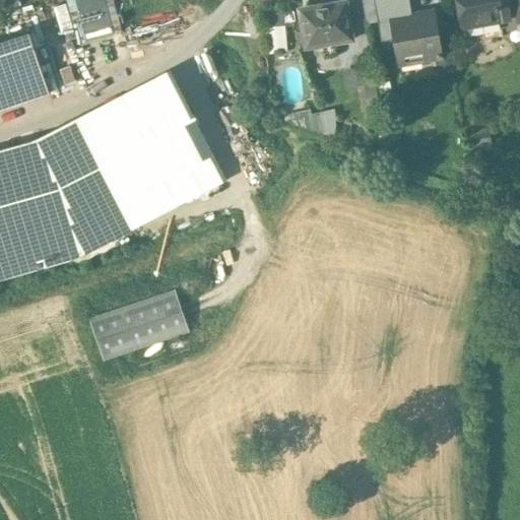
[(66,0),(78,42),(123,30),(114,0),(66,0)]
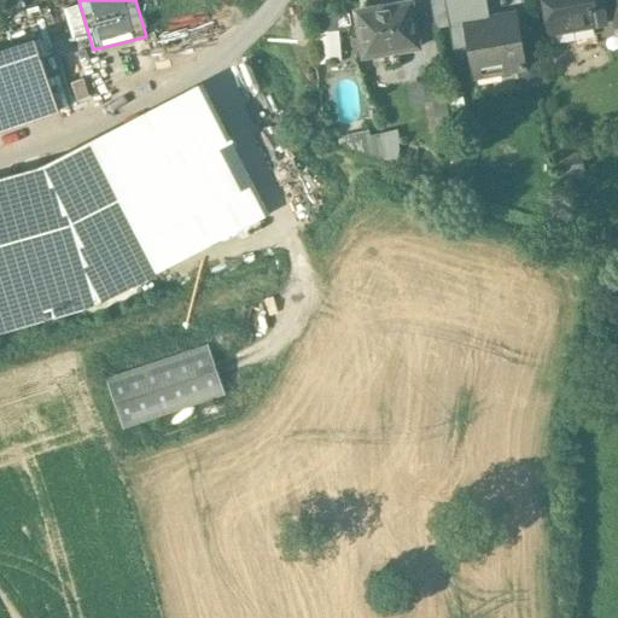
[(444,0),(429,0),(435,29),(449,27),(444,0)]
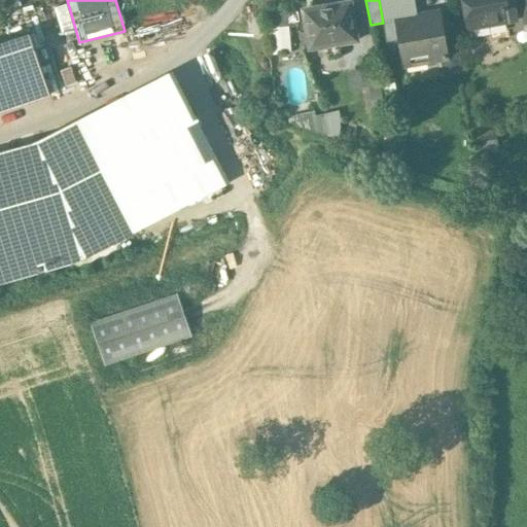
[(417,14),(414,0),(379,0),(383,23),(387,42),(398,40),(403,67),(441,60),(449,59),(446,44),(440,10),(417,14)]
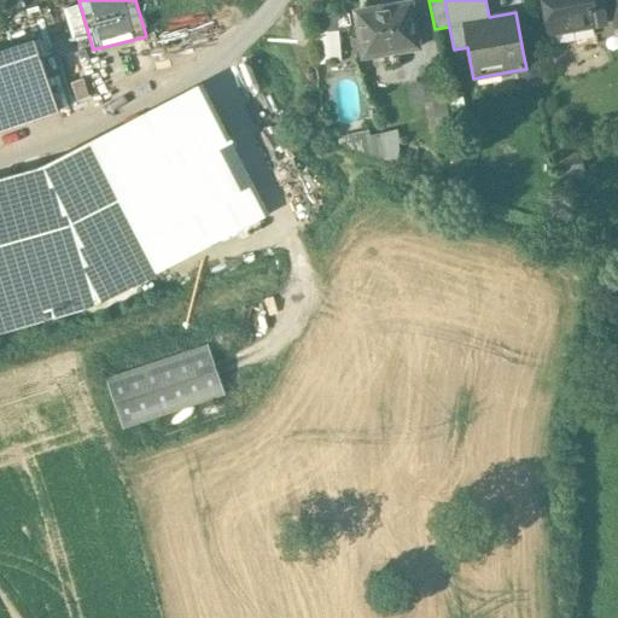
[(601,0),(542,0),(549,34),(606,23),(601,0)]
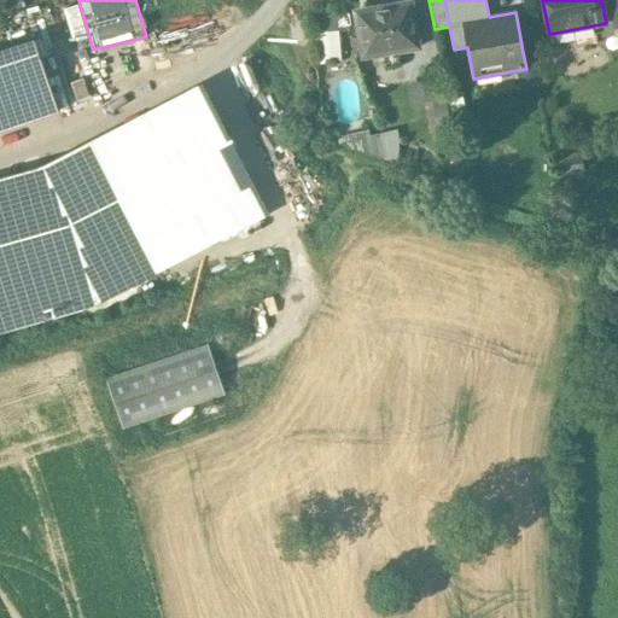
[(410,3),(356,12),(363,57),(419,47),(410,3)]
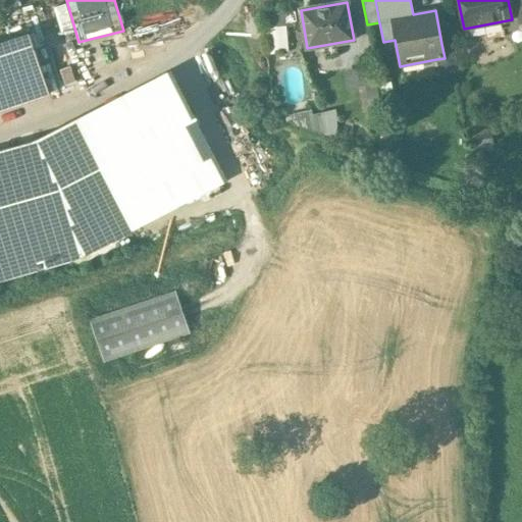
[(60,63),(51,65),(48,51),(51,51),(46,30),(35,32),(48,90),(65,86),(60,63)]
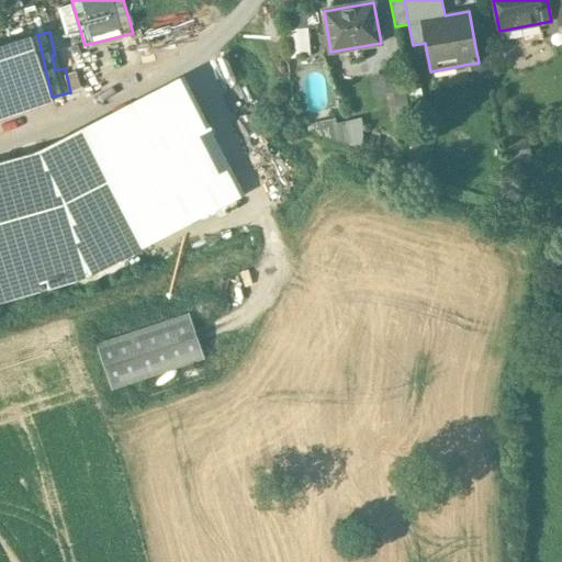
[(31,36),(0,46),(0,119),(53,101),(31,36)]
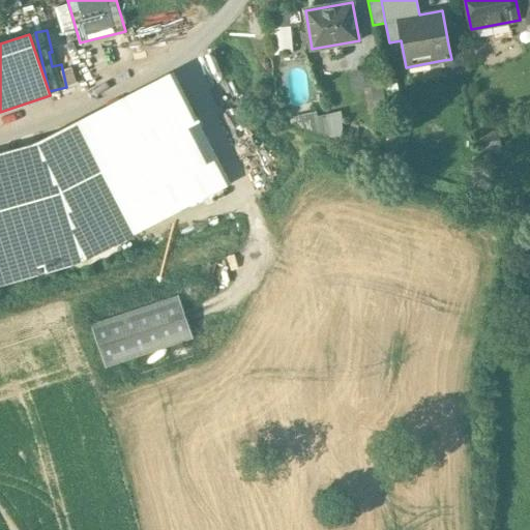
[(461,42),(448,45),(451,59),(443,60),(446,78),(466,74),(461,42)]
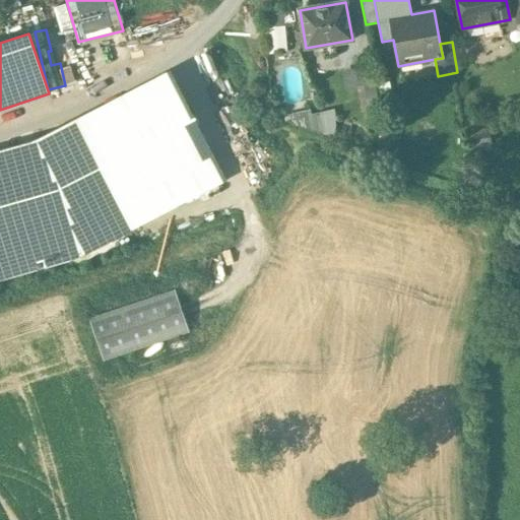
[(83,122),(39,145),(38,144),(37,144),(61,218),(205,144),(174,84),(86,129),(83,122)]
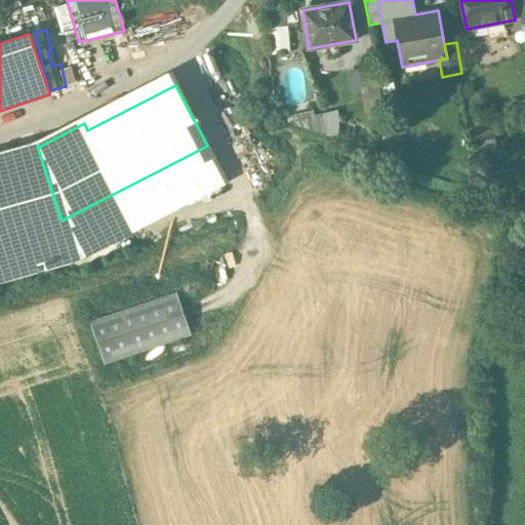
[(337,110),(318,113),(321,135),(340,132),(337,110)]
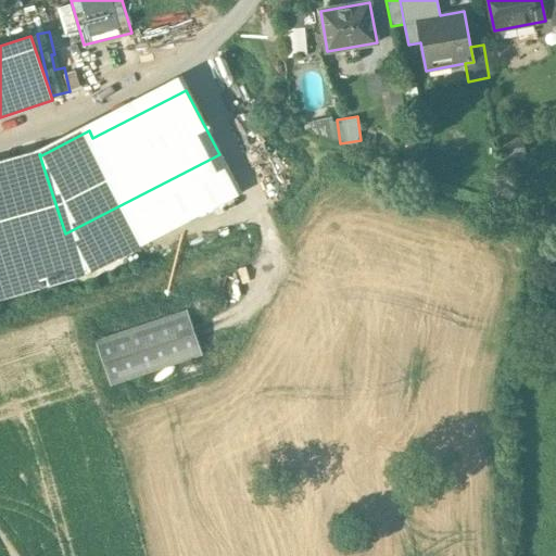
[(523,141),(507,143),(509,154),(525,152),(523,141)]
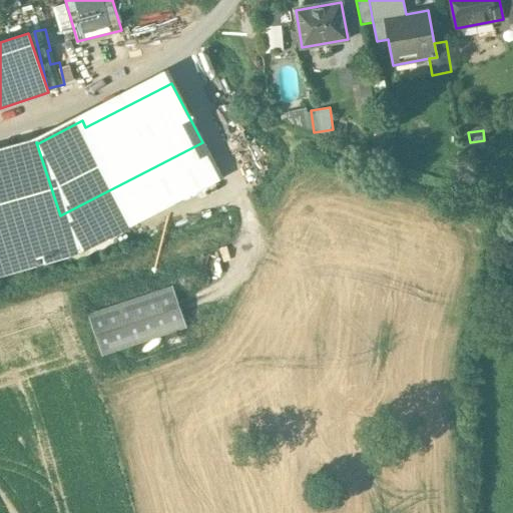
[(0,152),(0,232),(39,222),(41,216),(48,218),(60,215),(36,142),(0,152)]
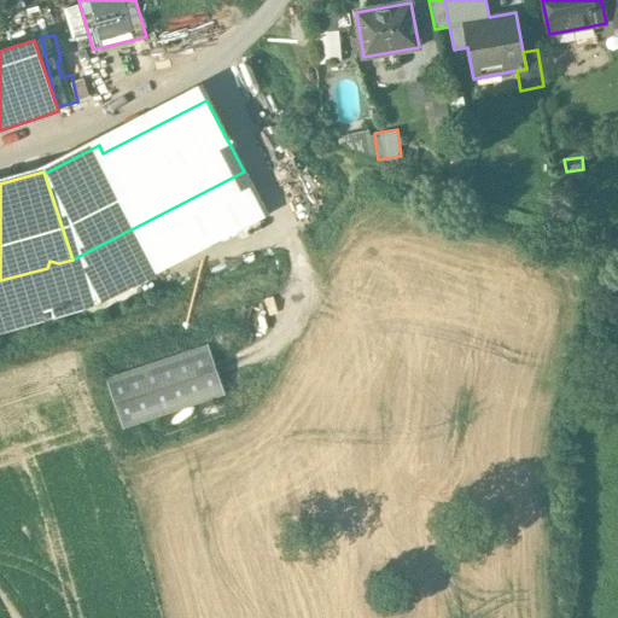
[(208,345),(108,379),(124,427),(223,395),(208,345)]
